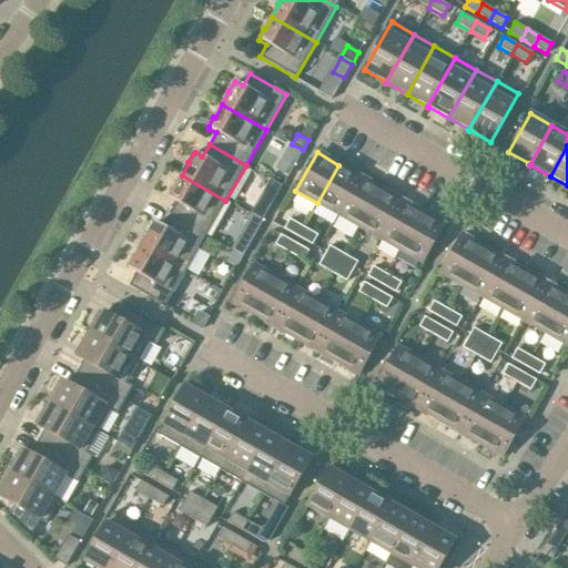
[(361,176),(359,175),(358,176),(338,165),(317,203),(337,215),(361,176)]
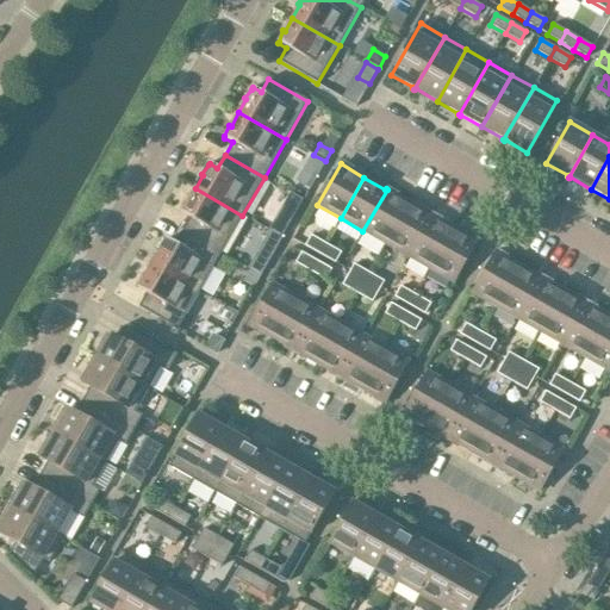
[(242,216),(195,188),(187,201),(186,200),(181,212),(181,213),(190,218),(181,231),(221,253),(242,216)]
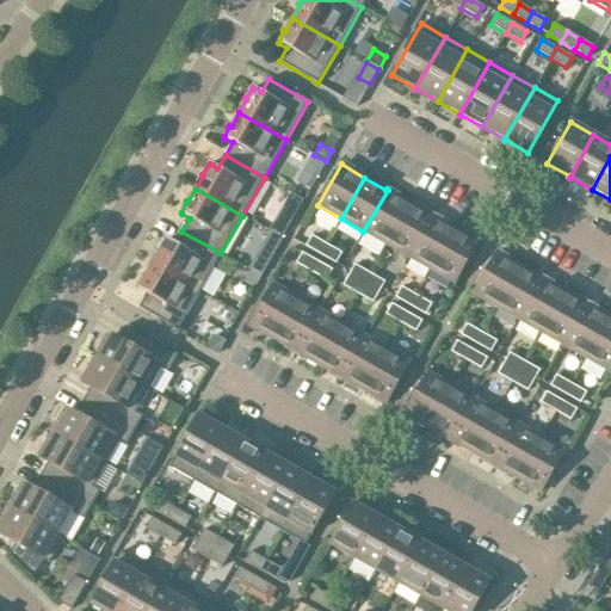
[(409,203),(388,191),(389,190),(388,190),(363,232),(386,245),(409,203)]
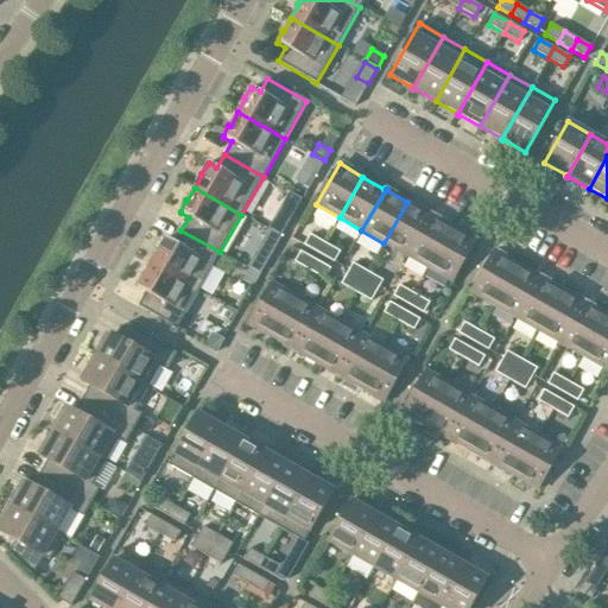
[(430,214),(429,214),(407,202),(384,244),(406,255),(430,214)]
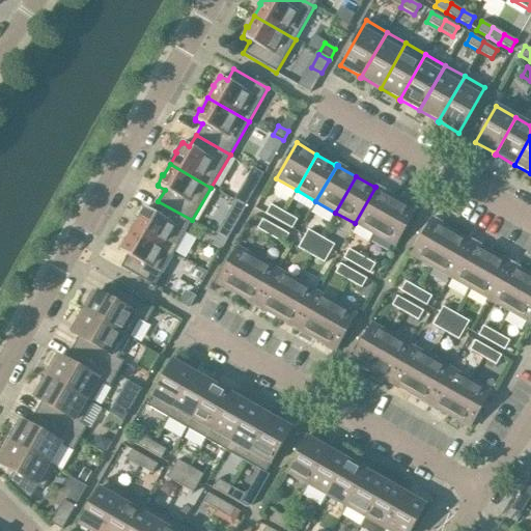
[(394,198),(376,188),(375,187),(355,223),(374,234),(394,198)]
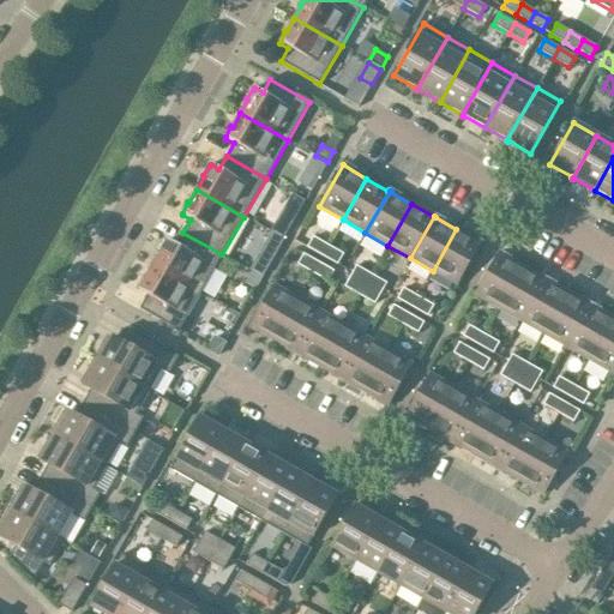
[(278,218),(270,233),(283,240),(292,227),(278,218)]
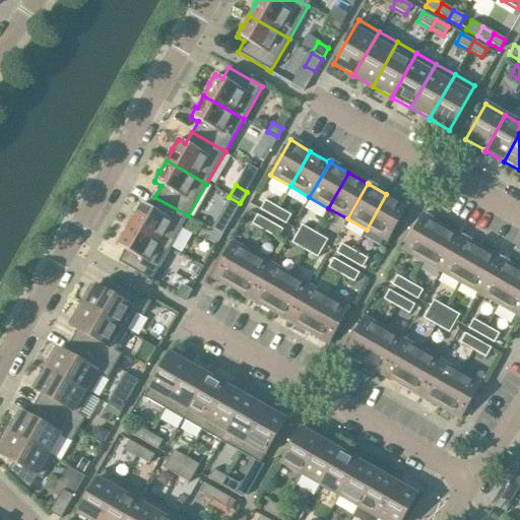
[(406,206),(386,194),(367,230),(386,241),(406,206)]
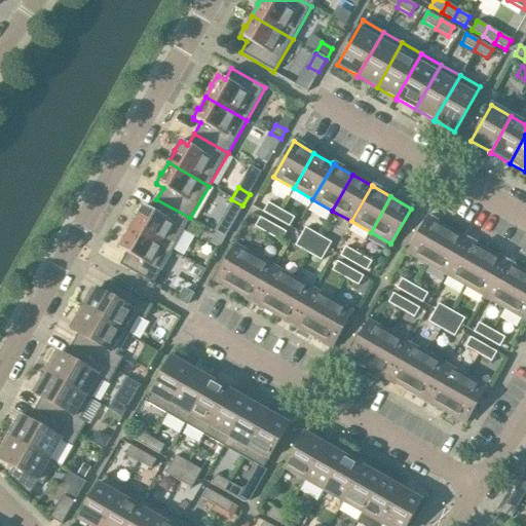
[(190,218),(156,199),(150,210),(143,205),(143,207),(137,215),(138,216),(132,227),(172,251),(190,218)]
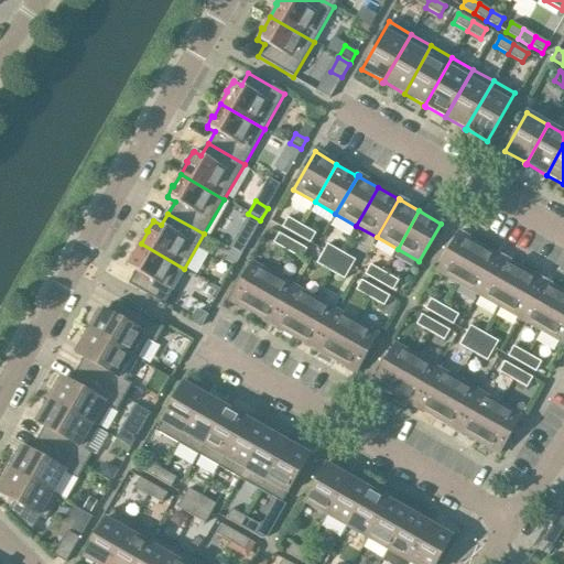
[(301,226),(288,218),(282,228),(295,236),(301,226)]
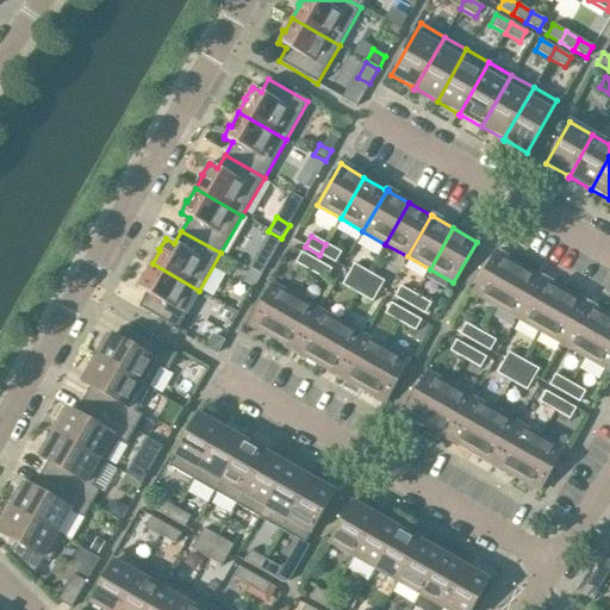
[(335,263),(341,253),(325,244),(319,255),(335,263)]
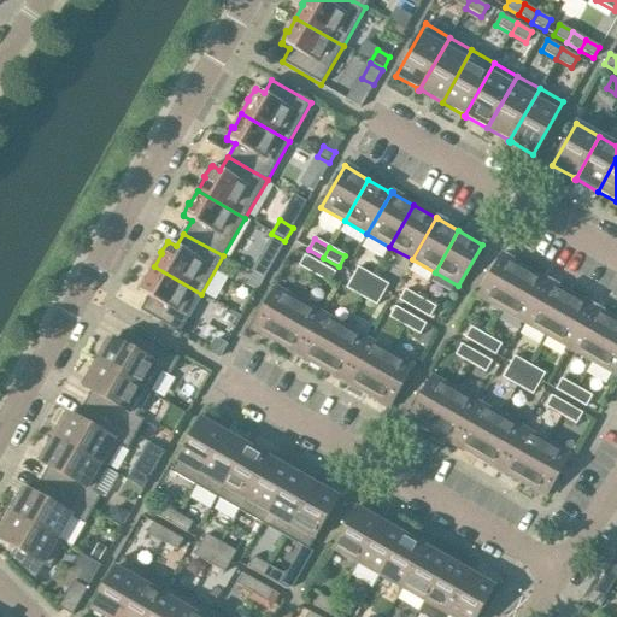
[(319,264),(305,256),(298,266),(313,275),(319,264)]
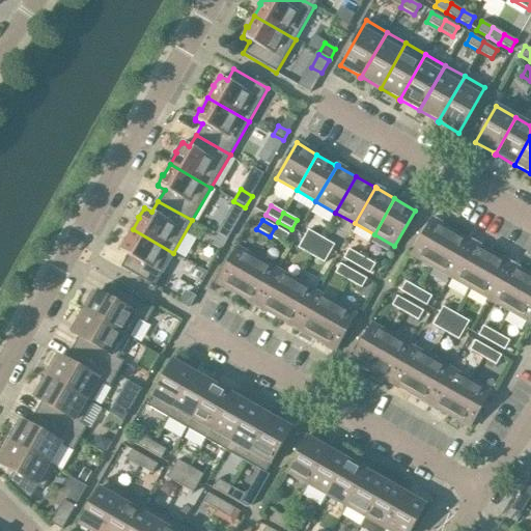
[(451,231),(431,220),(411,255),(430,267),(451,231)]
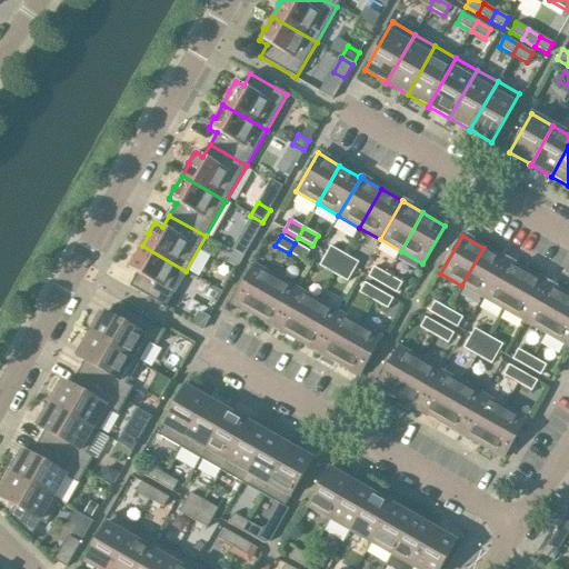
[(303,261),(309,251),(295,243),(289,253),(303,261)]
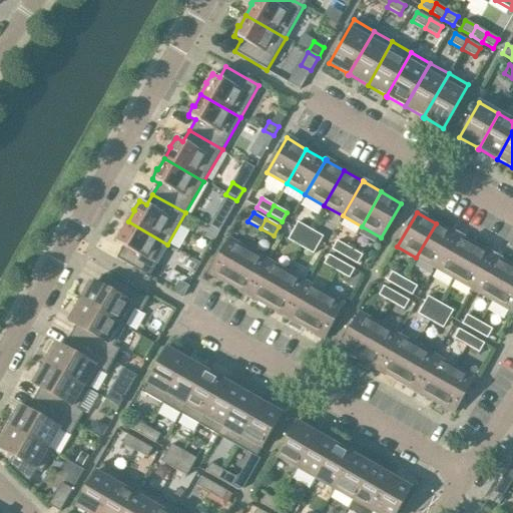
[(167,244),(128,221),(121,232),(120,232),(116,241),(116,242),(122,246),(116,259),(149,278),(167,244)]
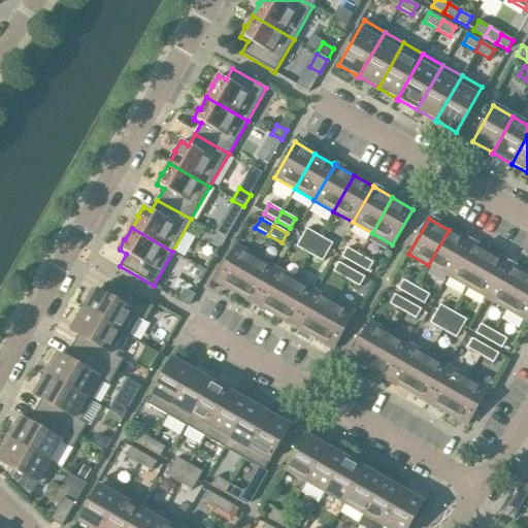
[(319,236),(306,229),(301,238),(314,245),(319,236)]
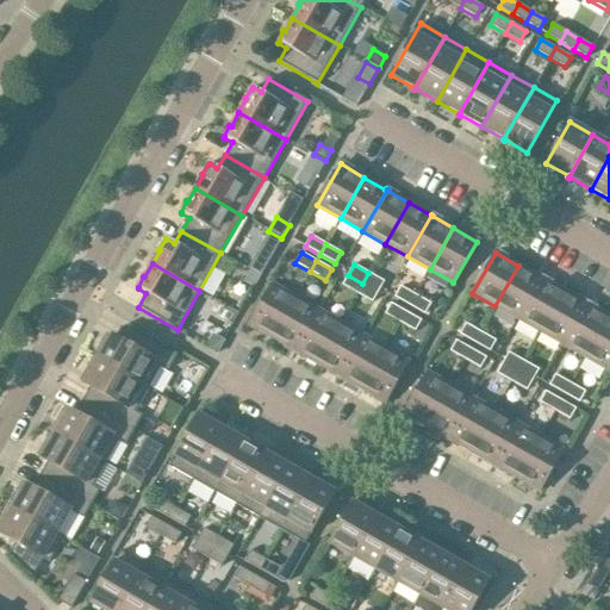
[(541,278),(540,277),(540,278),(518,266),(495,306),(517,319),(541,278)]
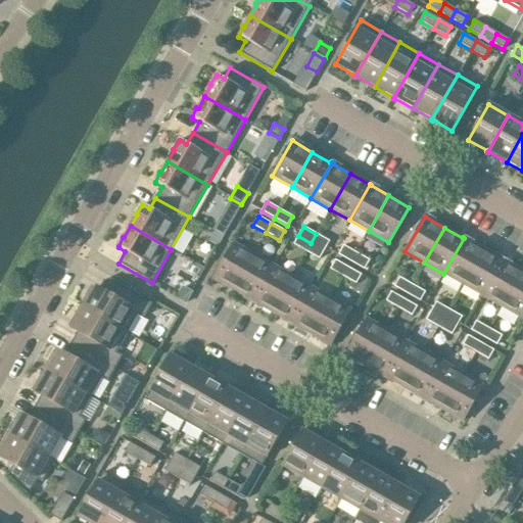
[(215,233),(208,243),(217,248),(224,238),(215,233)]
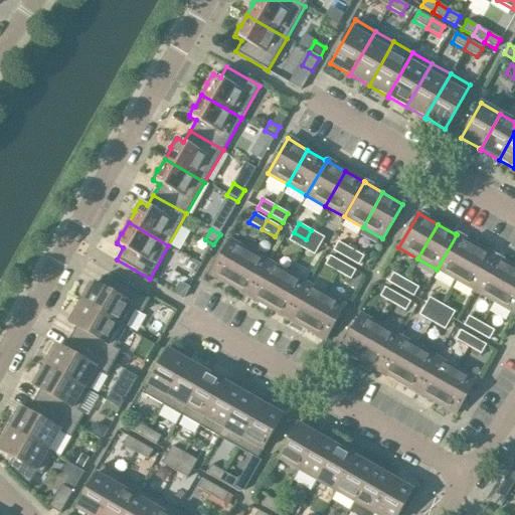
[(319,246),(324,237),(311,230),(306,239),(319,246)]
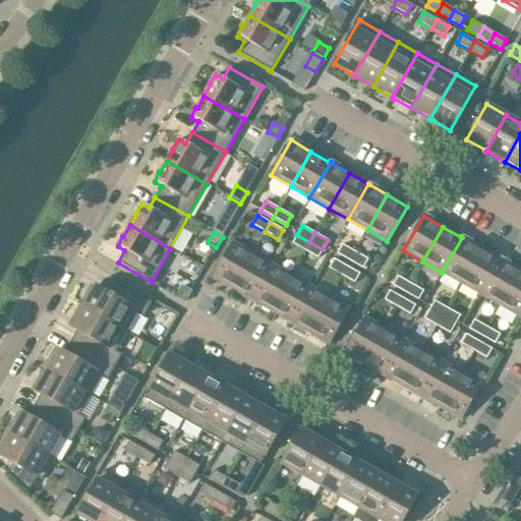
[(309,242),(297,235),(292,243),(304,250),(309,242)]
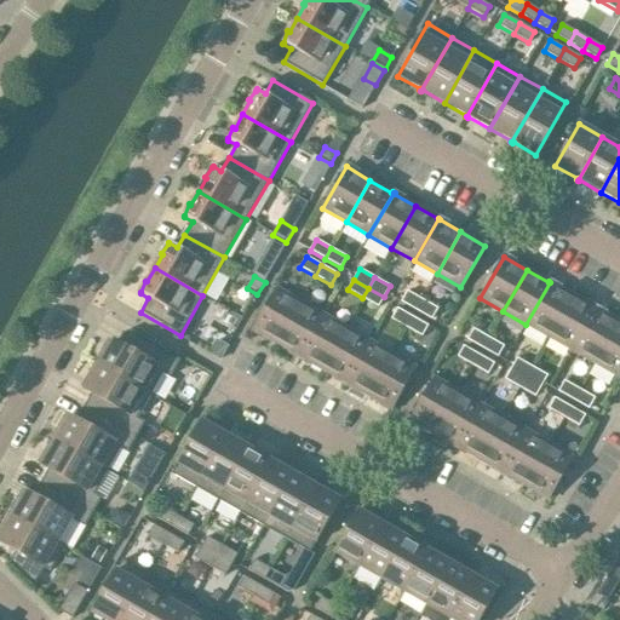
[(573,296),(551,283),(551,282),(550,282),(526,325),(549,338),(573,296)]
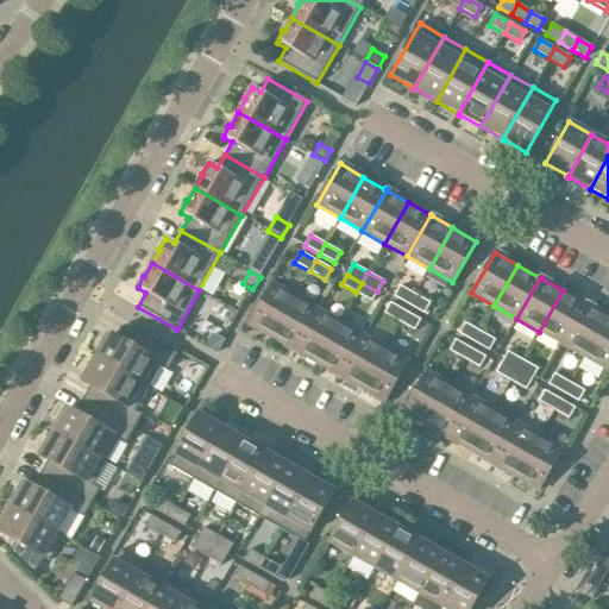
[(295,296),(271,283),(249,325),(271,338),(295,296)]
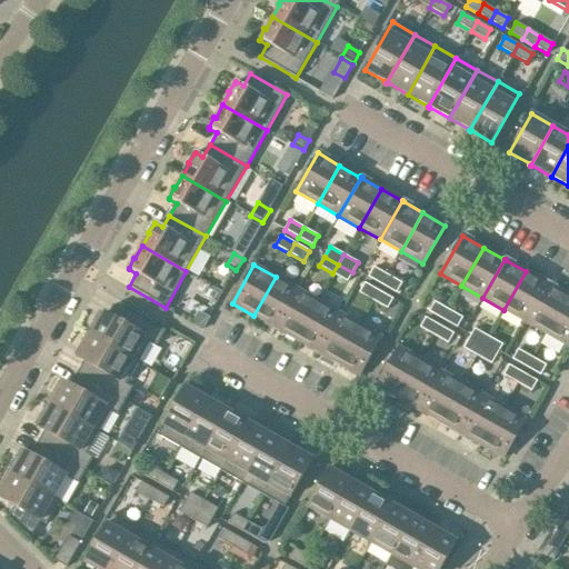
[(352,272),(338,265),(332,273),(347,282),(352,272)]
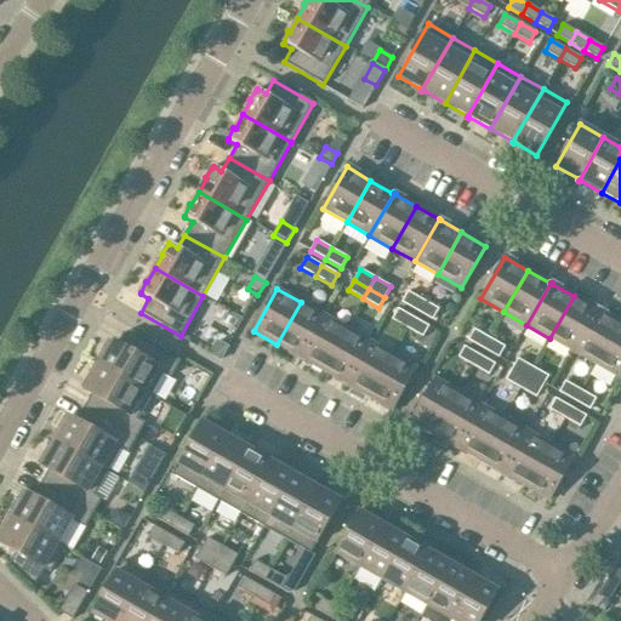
[(422,301),(408,291),(402,302),(416,312),(422,301)]
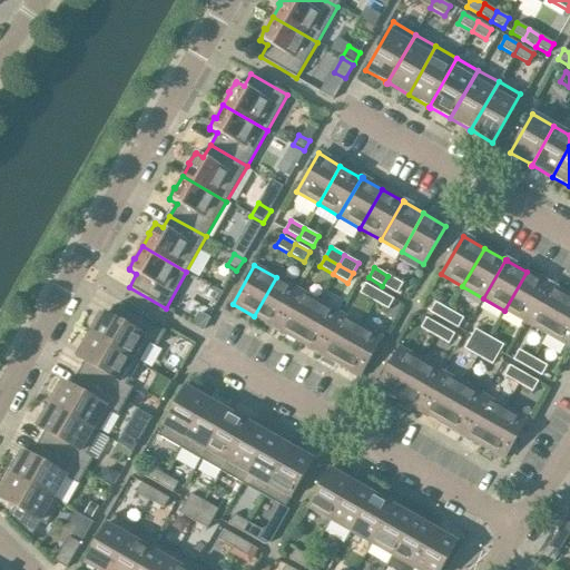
[(548,283),(547,282),(546,283),(527,272),(504,311),(526,322),(548,283)]
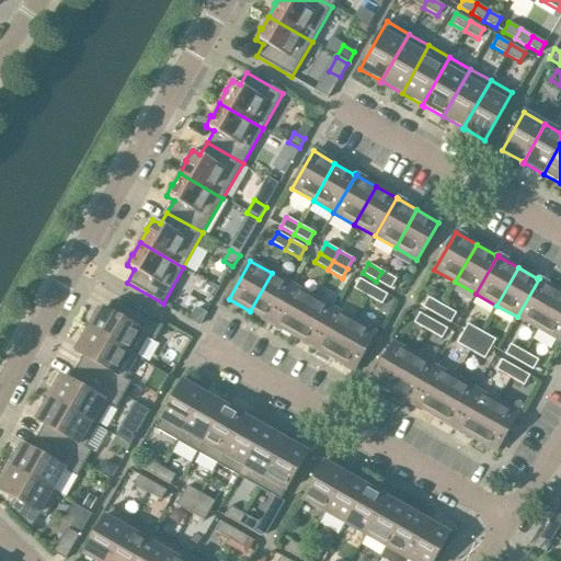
[(376,282),(390,289),(396,279),(381,272),(376,282)]
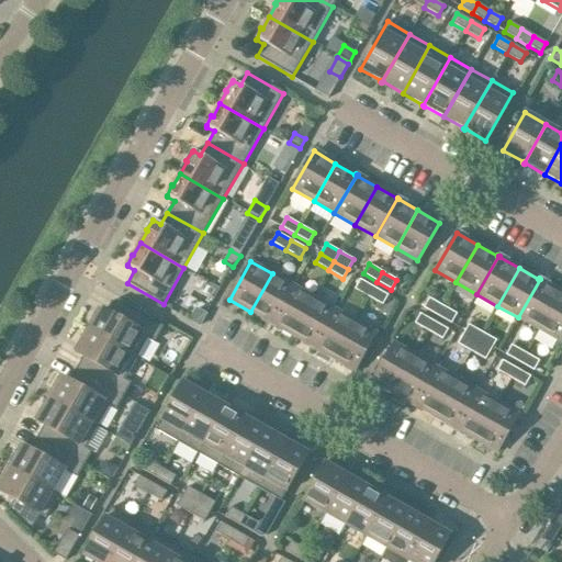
[(293,285),(272,273),(250,312),(270,323),(269,324),(270,324),(293,285)]
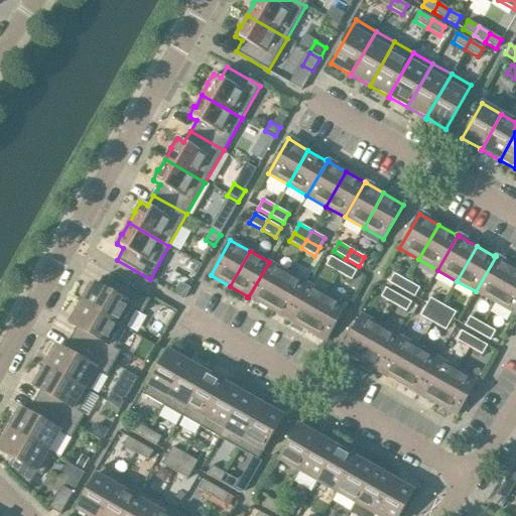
[(514,267),(496,257),(497,257),(496,256),(476,291),(494,302),(514,267)]
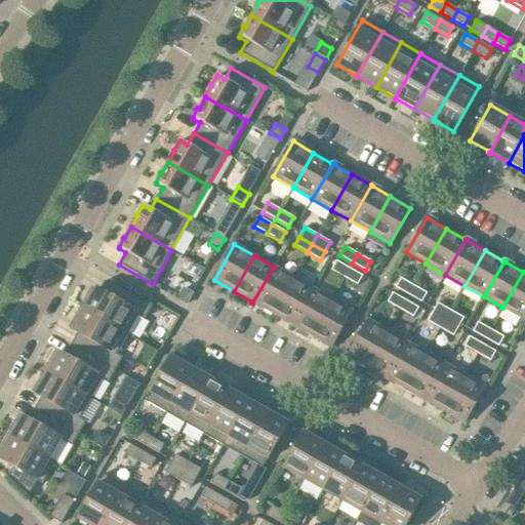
[(349,269),(336,261),(331,271),(344,278),(349,269)]
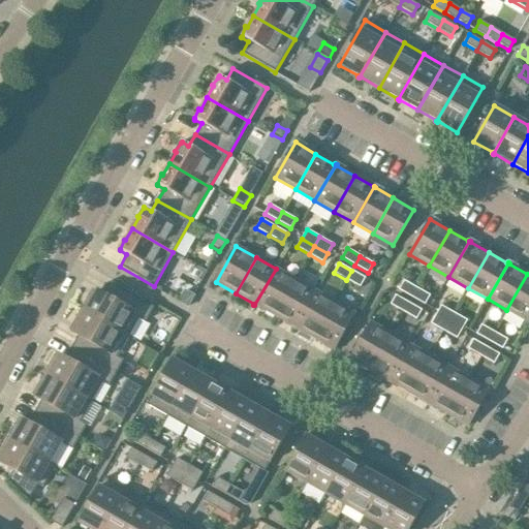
[(294,280),(276,269),(254,305),(255,306),(256,305),(275,316),(294,280)]
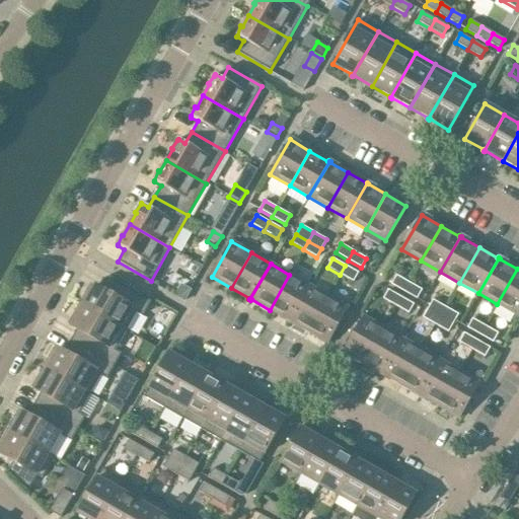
[(340,275),(353,282),(358,273),(345,266),(340,275)]
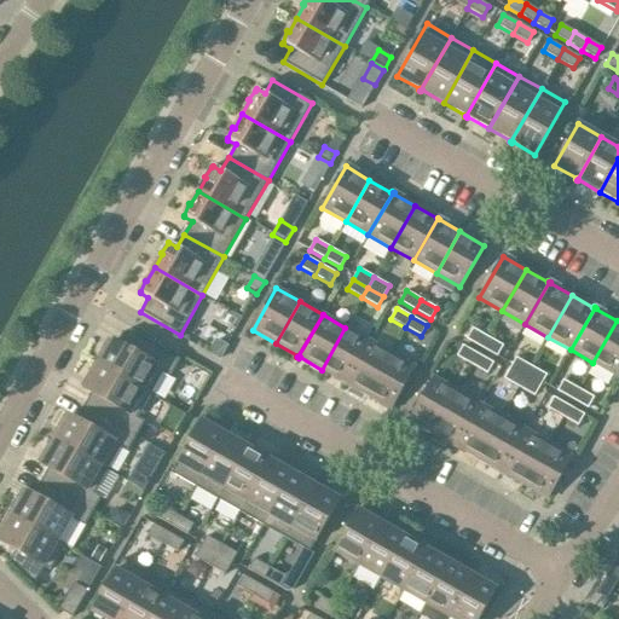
[(617,376),(618,371),(618,322),(617,320),(593,363),(617,376)]
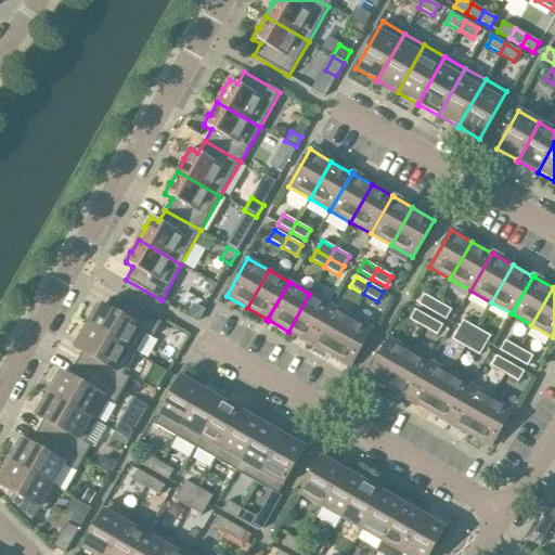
[(330,306),(309,294),(288,332),(307,343),(308,344),(330,306)]
